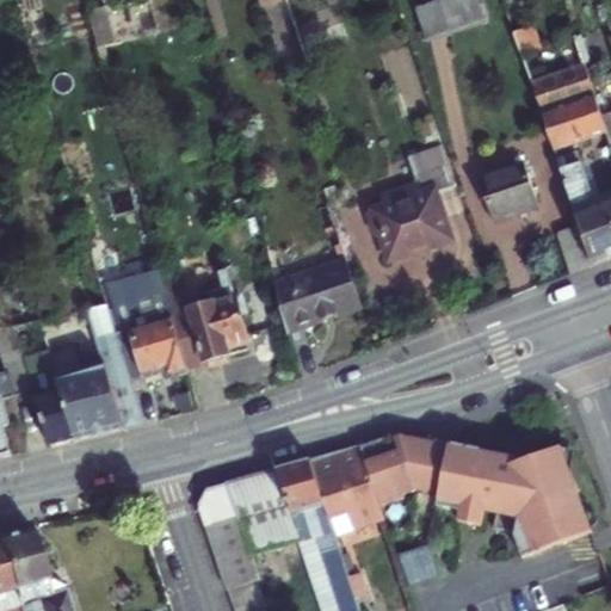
[(485,22),(476,0),(445,0),(415,11),(426,41),(485,22)]
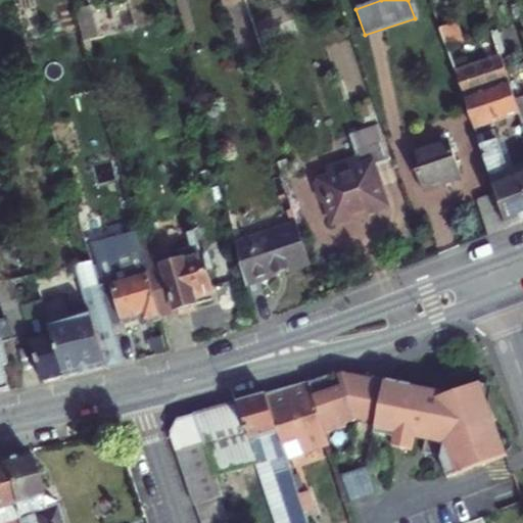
[(98,38),(90,8),(75,12),(83,42),(98,38)]
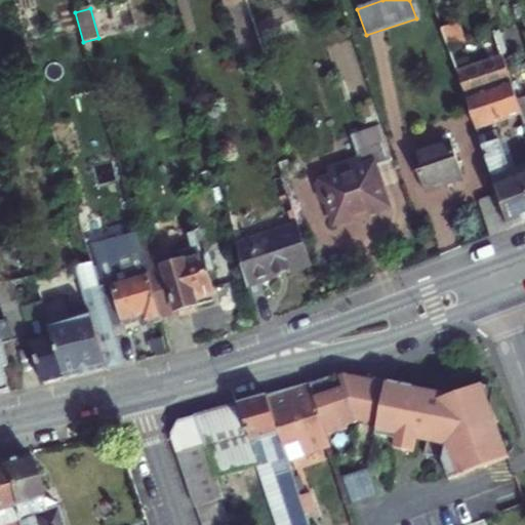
[(466,98),(511,83),(502,59),(457,74),(466,98)]
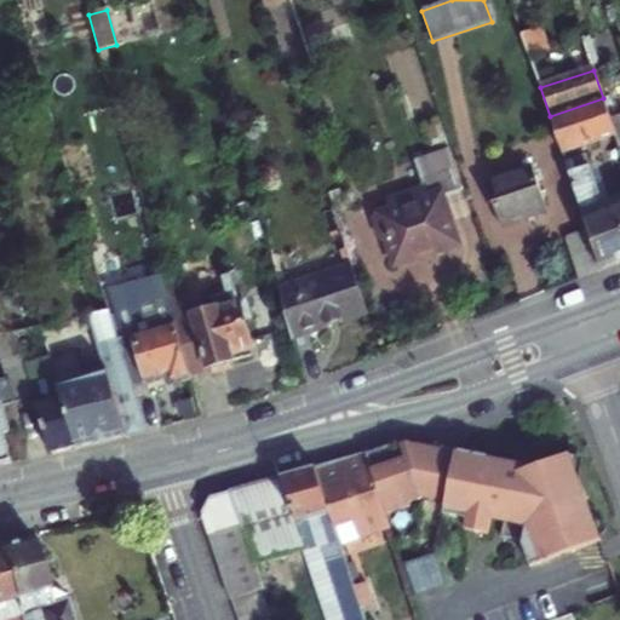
[(616,137),(619,149),(619,92),(603,98),(616,137)]
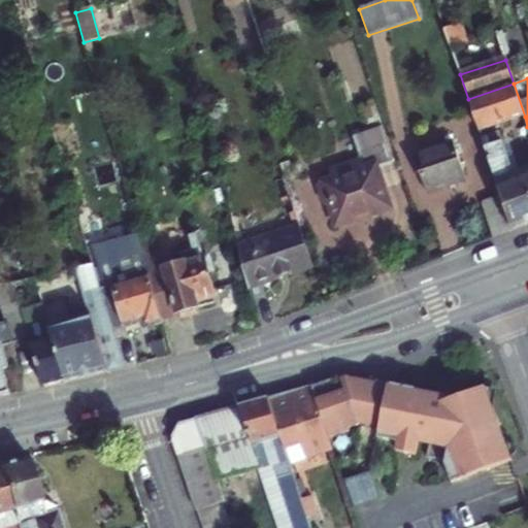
[(525,117),(514,84),(468,99),(480,132),(525,117)]
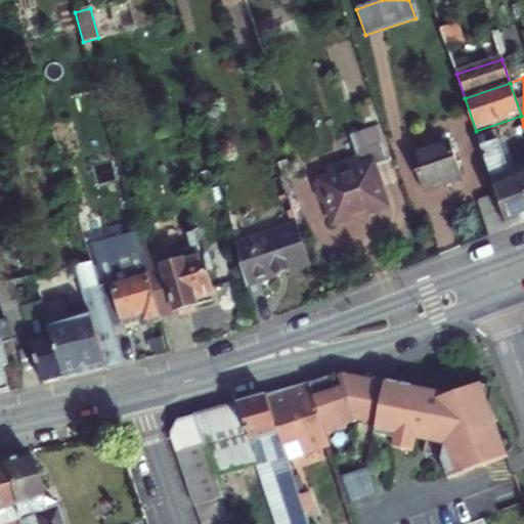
[(366,124),(375,121),(368,105),(360,108),(366,124)]
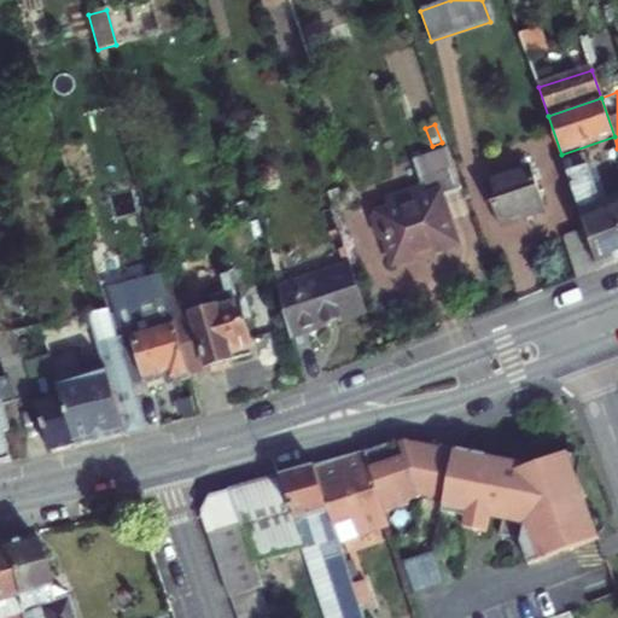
[(437,190),(439,197),(462,190),(448,149),(412,161),(421,187),(424,194),(437,190)]
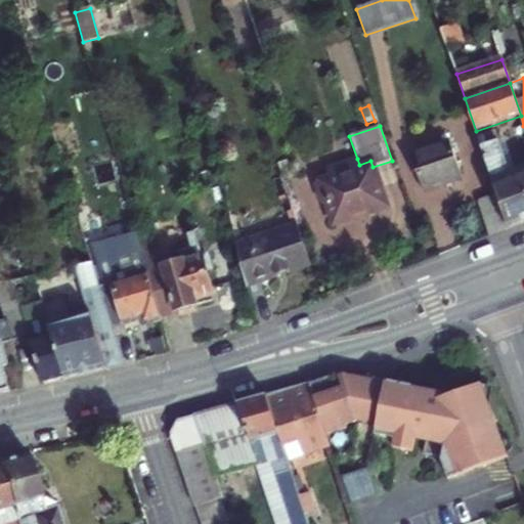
[(493,184),(510,178),(498,142),(495,132),(478,138),(493,184)]
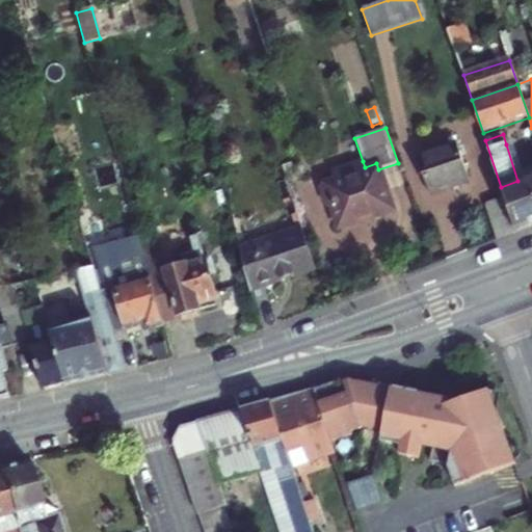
[(531,168),(524,171),(512,141),(506,144),(517,181),(531,175),(531,168)]
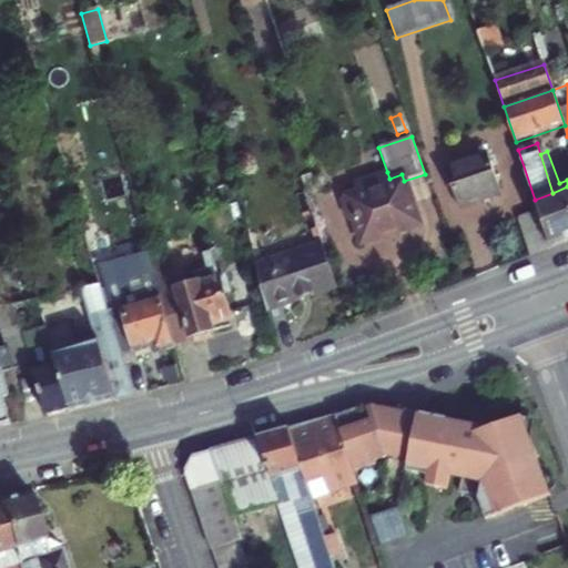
[(501,194),(487,152),(445,166),(459,209),(501,194)]
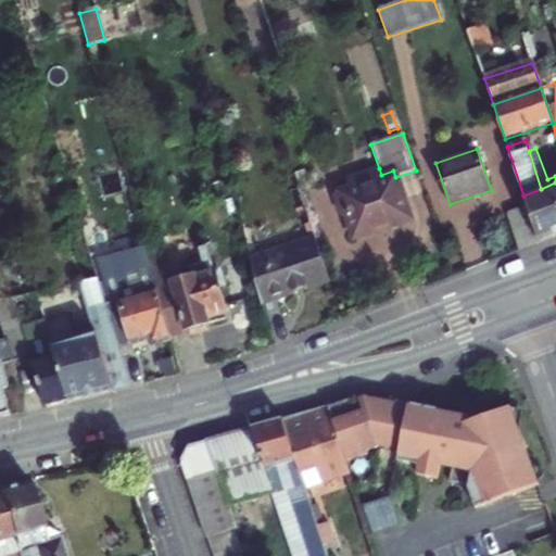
[(408,217),(395,177),(393,171),(381,175),(379,168),(348,178),(351,190),(336,196),(342,215),(348,213),(355,235),(408,217)]
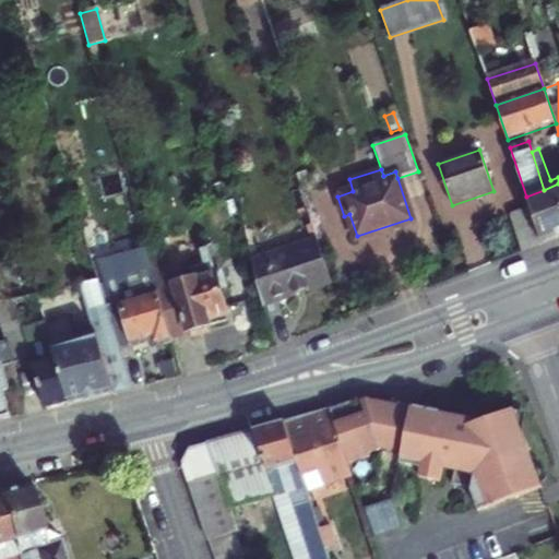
[(232,193),(227,180),(217,185),(223,198),(232,193)]
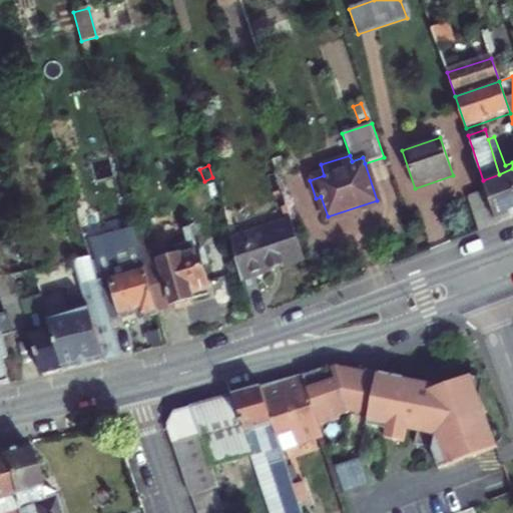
[(512,168),(499,174),(483,180),(486,190),(487,190),(498,223),(512,217),(512,168)]
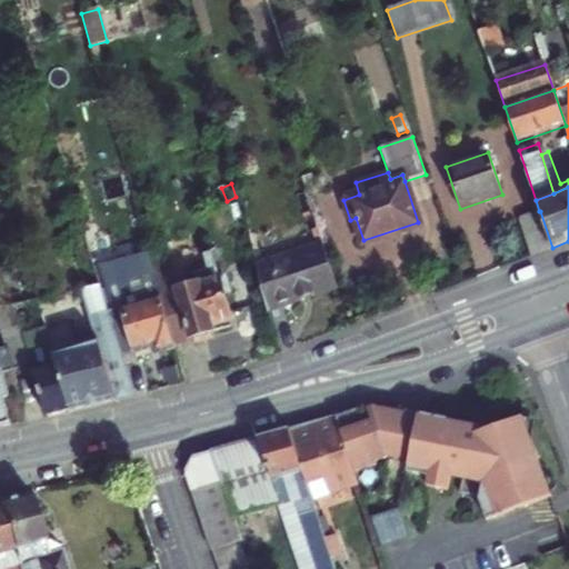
[(540,211),(539,211),(520,219),(531,257),(552,248),(540,211)]
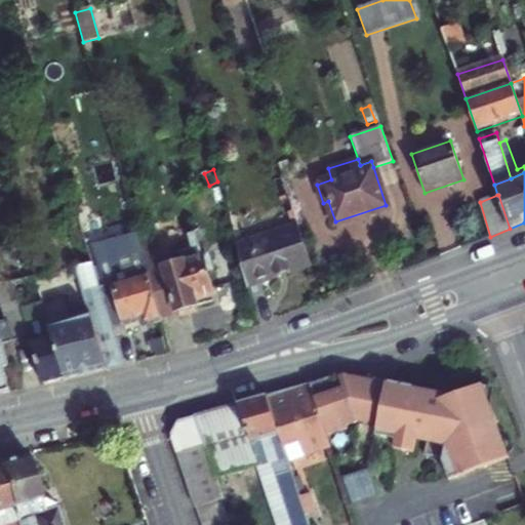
[(311,266),(298,226),(235,246),(247,285),(311,266)]
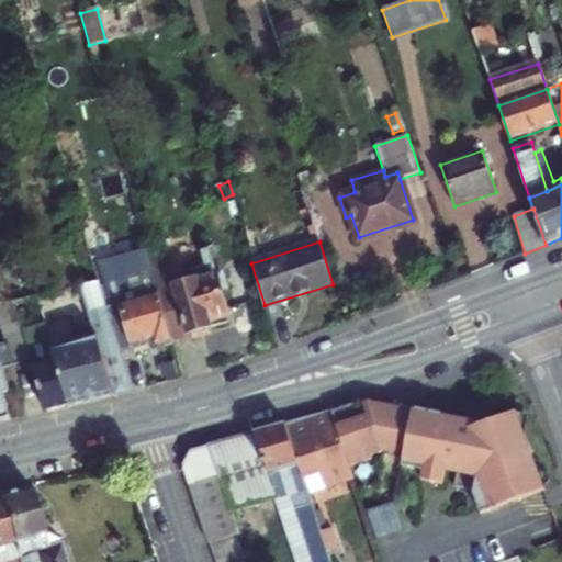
[(121,303),(159,293),(150,261),(146,249),(94,263),(99,282),(119,350),(133,347),(121,303)]
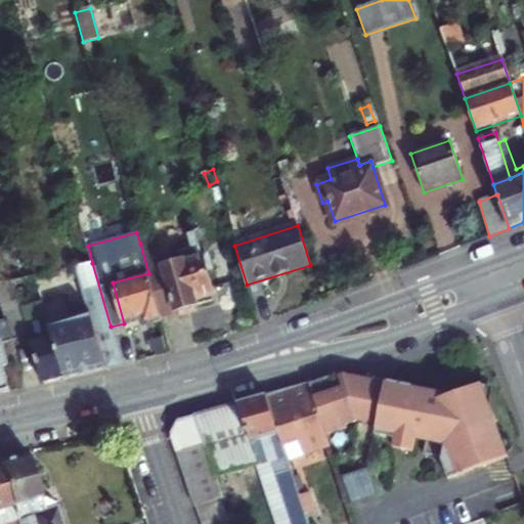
[(164,266),(157,238),(140,244),(148,273),(161,316),(180,310),(181,314),(194,310),(193,307),(197,306),(194,299),(213,293),(207,270),(212,269),(208,255),(203,257),(195,232),(187,234),(191,249),(179,253),(182,260),(164,266)]
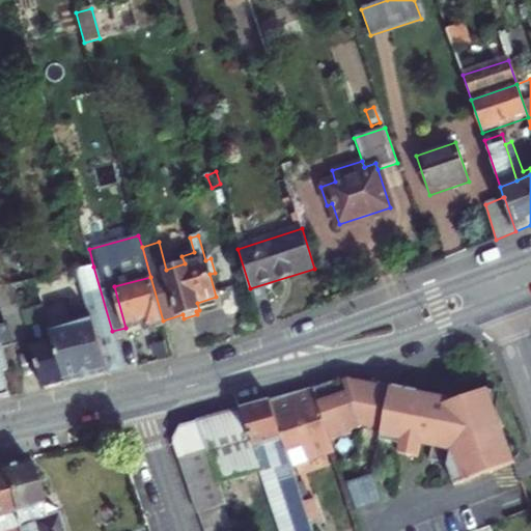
[(91,317),(106,363),(120,358),(112,331),(93,267),(78,271),(91,317)]
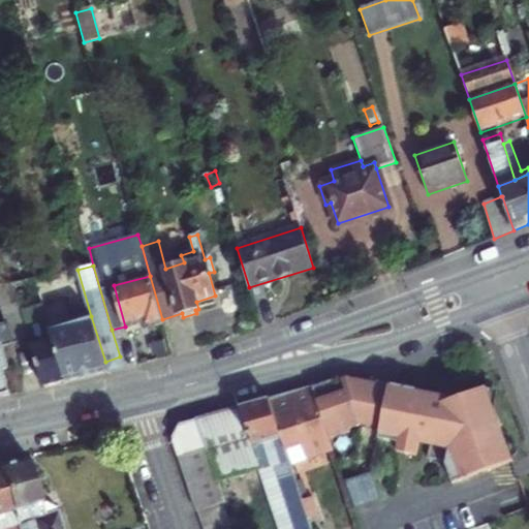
[(162,319),(150,276),(114,285),(125,327),(144,320),(146,328),(163,322),(162,319)]
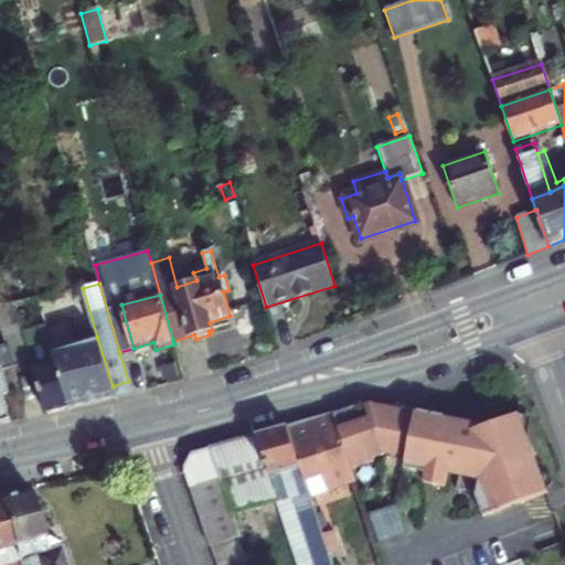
[(46,323),(21,330),(30,362),(31,364),(57,358),(55,350),(46,323)]
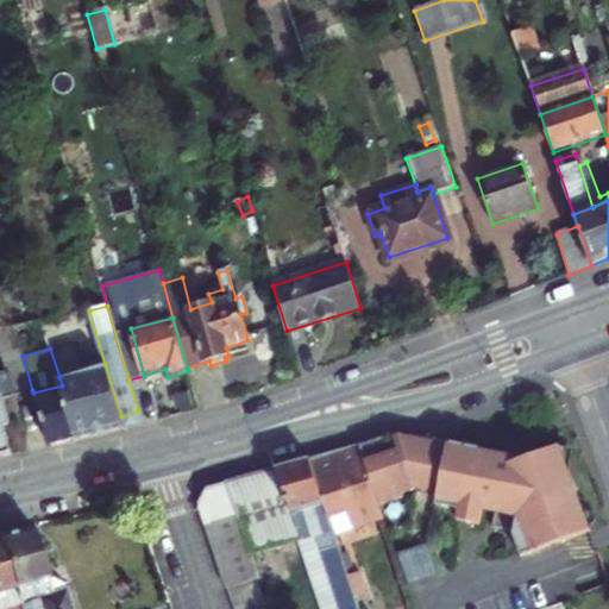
[(125,429),(121,416),(105,364),(60,377),(62,385),(77,439),(107,433),(125,429)]
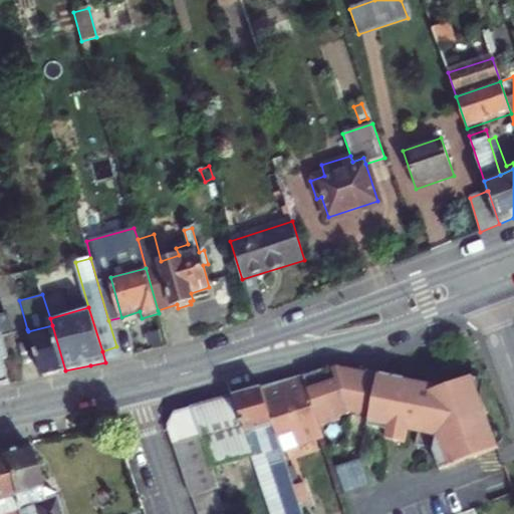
[(140,311),(121,317),(123,323),(142,318),(140,311)]
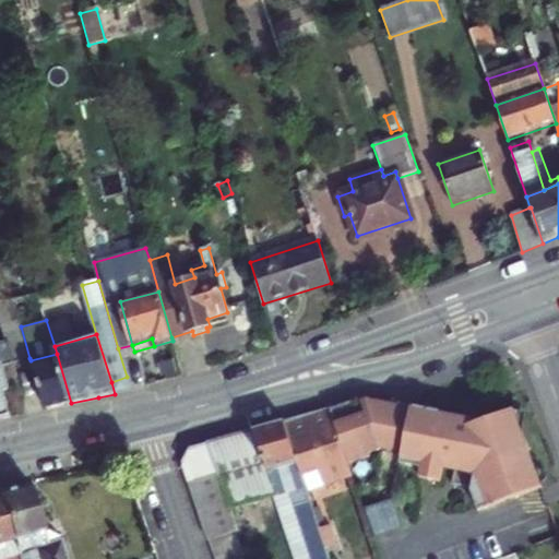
[(71,403),(57,354),(31,360),(46,409),(56,406),(71,403)]
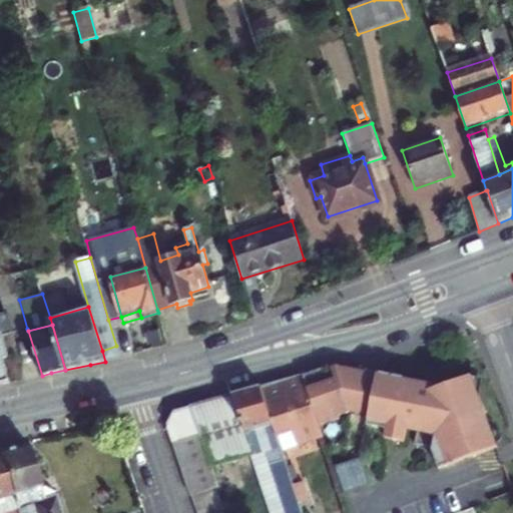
[(162,341),(159,330),(145,334),(148,345),(162,341)]
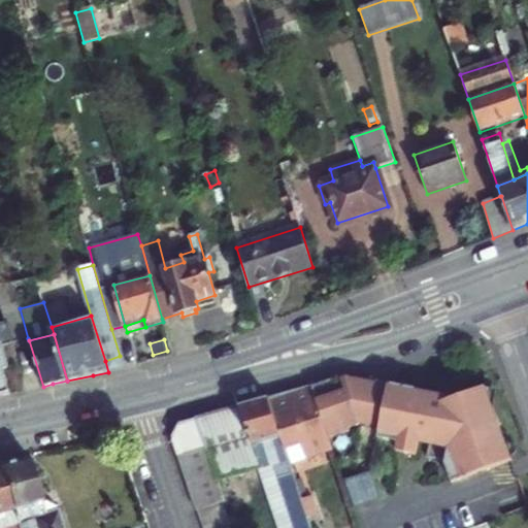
[(2,345),(0,345),(0,395),(9,393),(2,369),(8,367),(2,345)]
